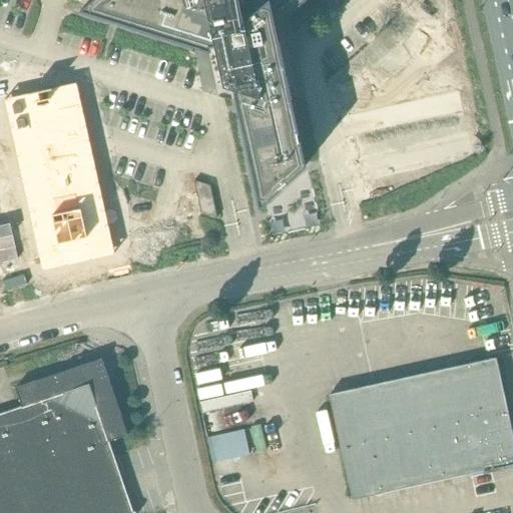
[(91,0),(80,11),(215,53),(222,86),(232,89),(259,207),(294,175),(305,165),(286,74),(295,77),(286,37),(279,44),(275,27),(305,0),(242,0),(243,0),(239,1),(238,0),(91,0)]
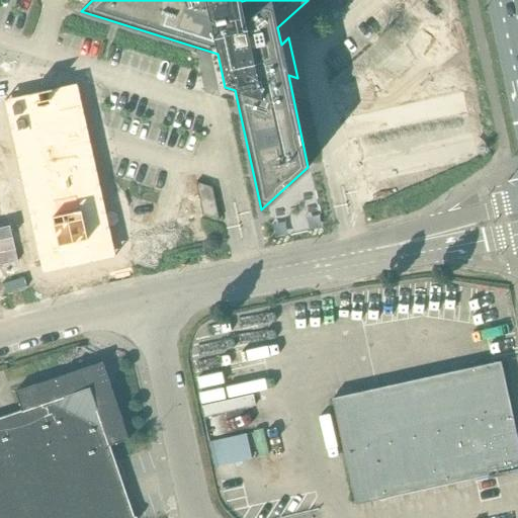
[(78,83),(3,99),(41,274),(116,257),(110,227),(111,227),(112,227),(113,226),(114,226),(115,225),(115,224),(116,224),(116,223),(117,223),(117,222),(117,221),(117,220),(117,219),(117,218),(117,217),(117,216),(116,216),(116,214),(115,214),(115,213),(114,212),(113,212),(112,211),(111,211),(110,211),(109,211),(108,211),(107,211),(106,212),(78,83)]
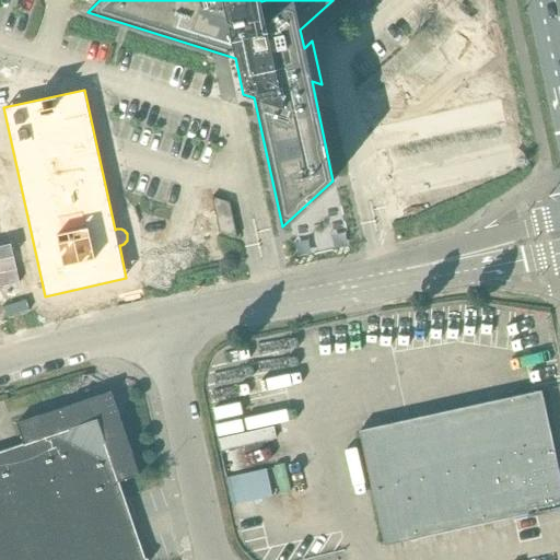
[(220,232),(237,237),(230,202),(212,197),(220,232)]
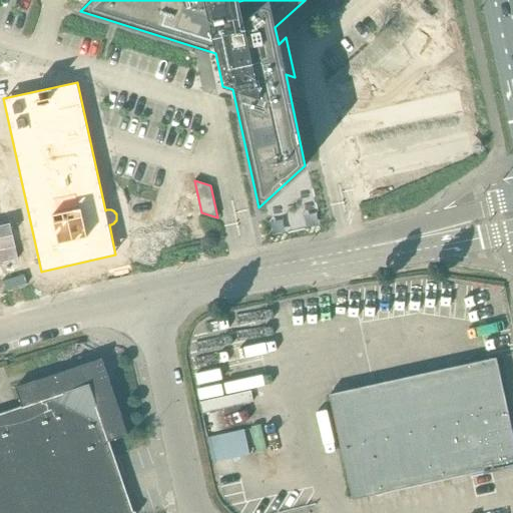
[(109,370),(105,368),(101,358),(91,362),(79,356),(73,368),(15,388),(21,407),(0,413),(0,512),(135,512),(135,511),(134,510),(133,510),(132,510),(108,441),(127,435),(107,374),(109,370)]
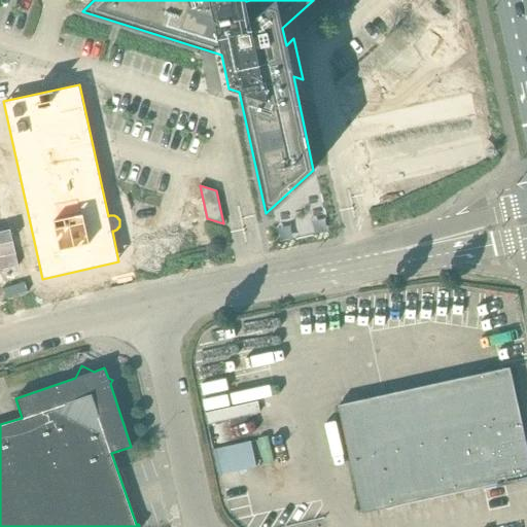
[(526,476),(526,450),(508,367),(338,406),(361,513),(526,476)]
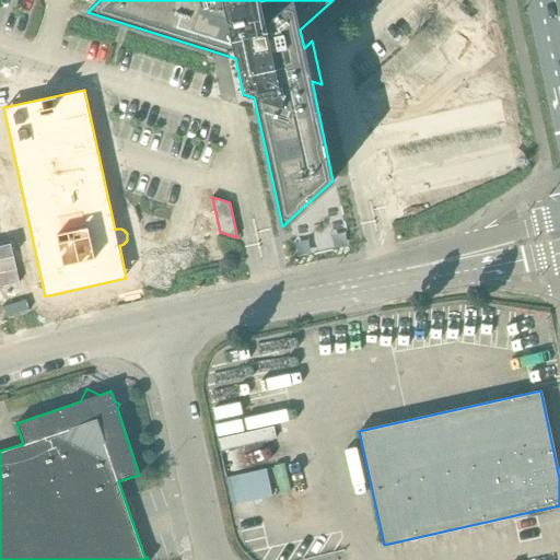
[(233,474),(236,501),(276,497),(272,469),(233,474)]
